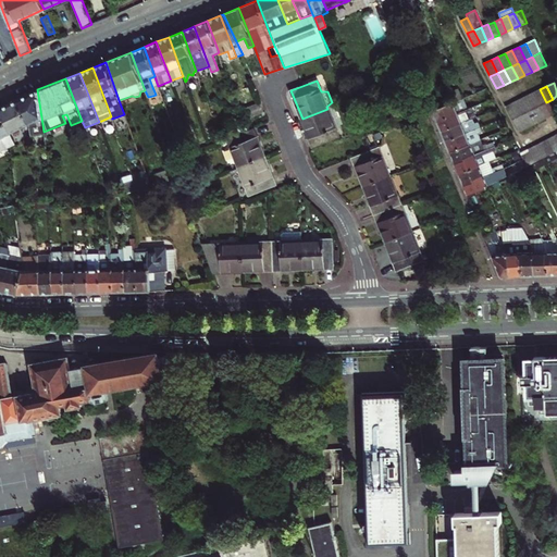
[(435,109),(428,88),(418,93),(426,113),(433,110),(435,109)]
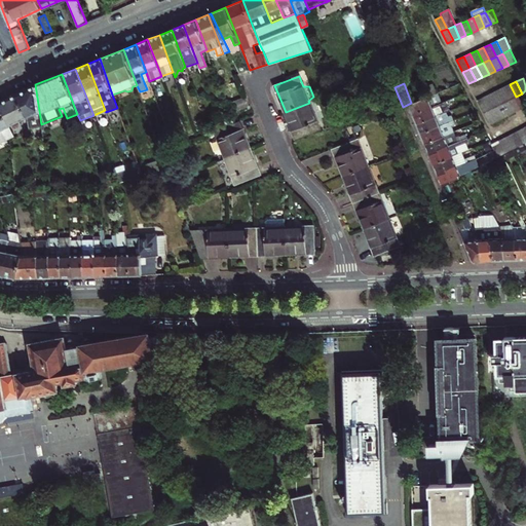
[(15,95),(27,117),(29,128),(42,126),(41,124),(35,84),(15,95)]
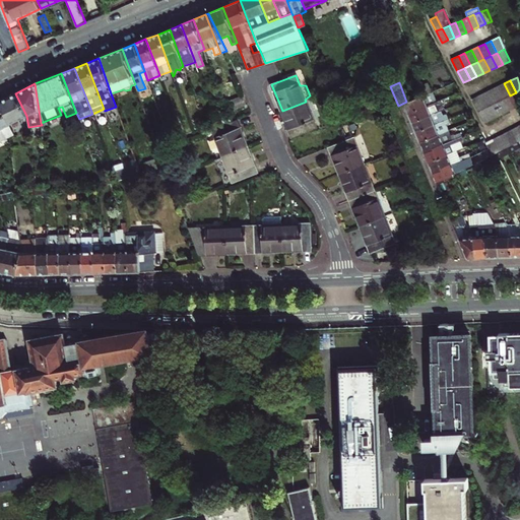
[(419,86),(423,95),(432,91),(428,83),(419,86)]
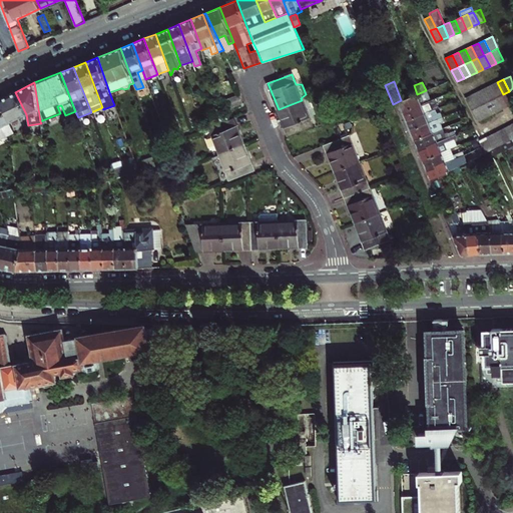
[(491,85),(496,97),(503,94),(497,82),(491,85)]
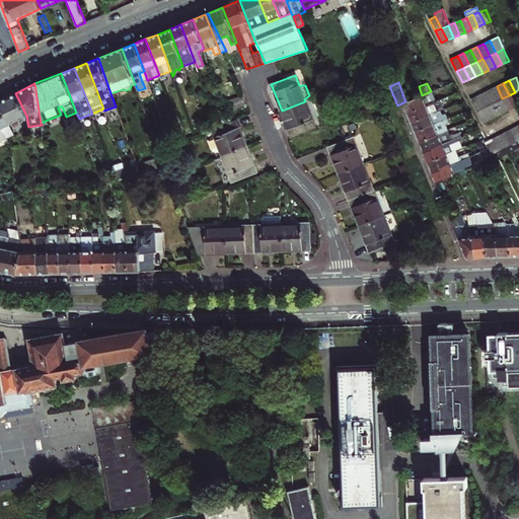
[(490,90),(496,101),(502,98),(497,86),(490,90)]
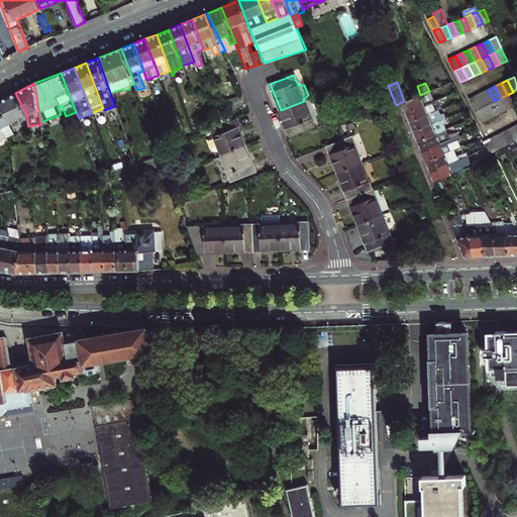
[(435,100),(431,90),(429,91),(420,95),(404,101),(402,102),(406,112),(435,100)]
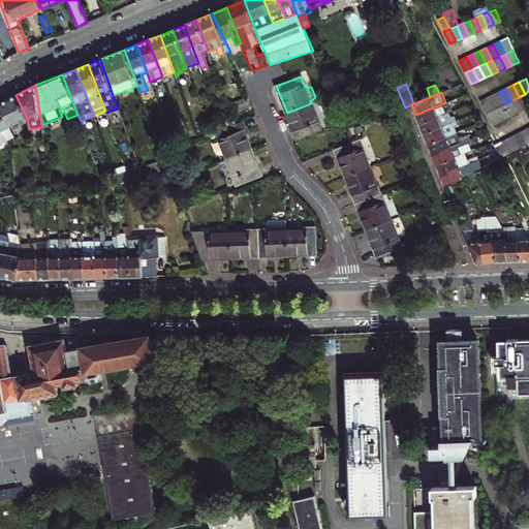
[(493,95),(499,106),(505,103),(499,92),(493,95)]
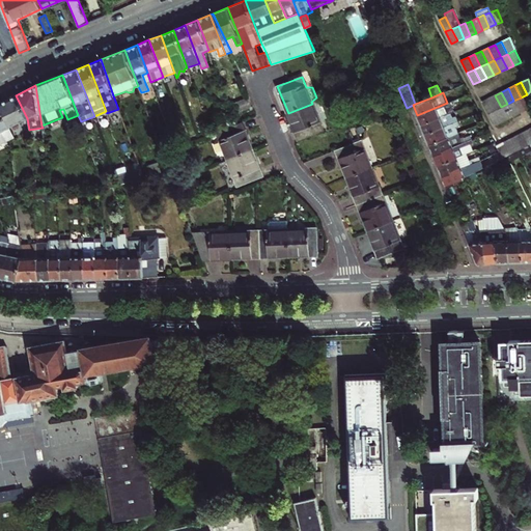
[(530,103),(527,94),(521,98),(527,110),(530,107),(530,103)]
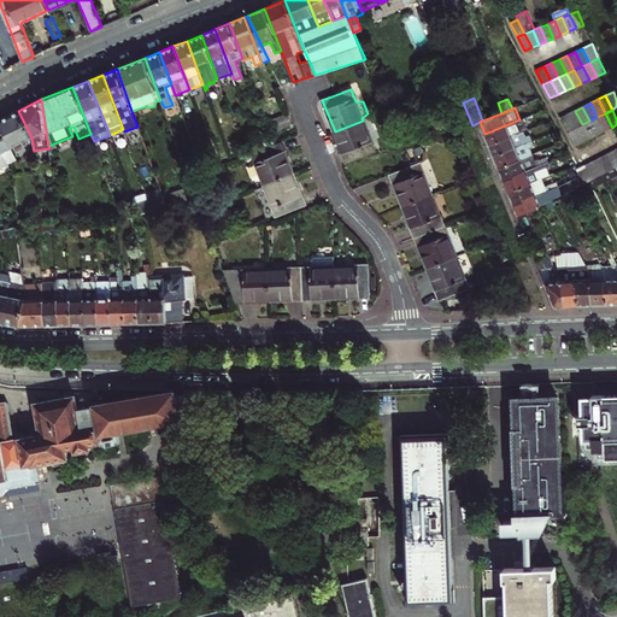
[(18,111),(0,119),(0,127),(10,148),(31,137),(18,111)]
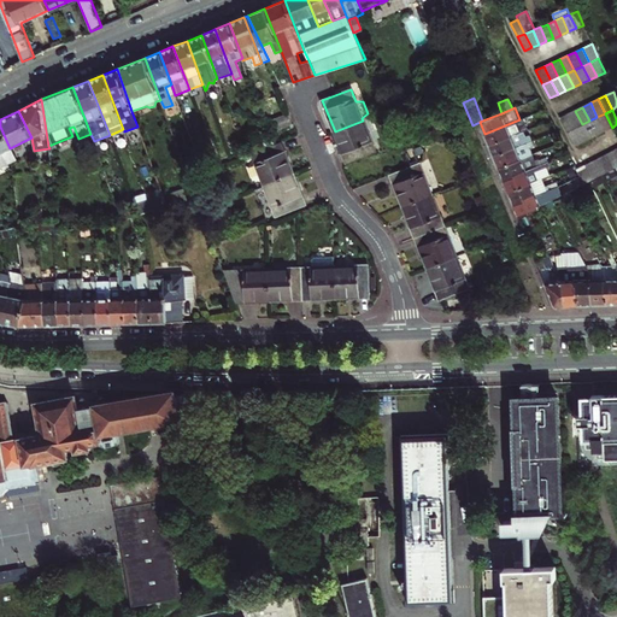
[(568,115),(575,128),(582,124),(575,111),(568,115)]
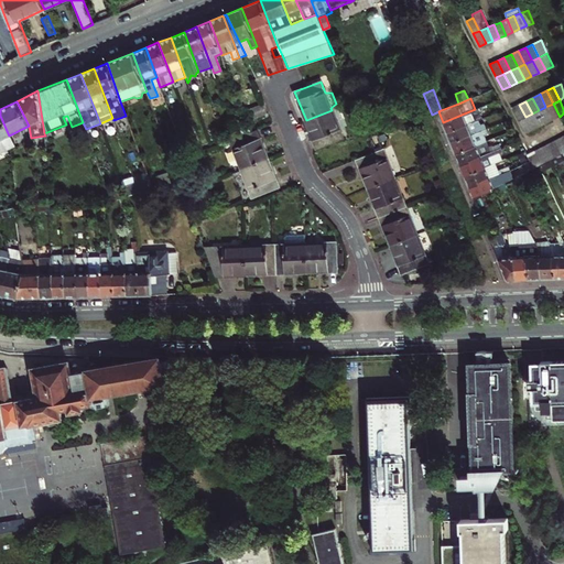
[(248,121),(267,114),(263,104),(243,111),(248,121)]
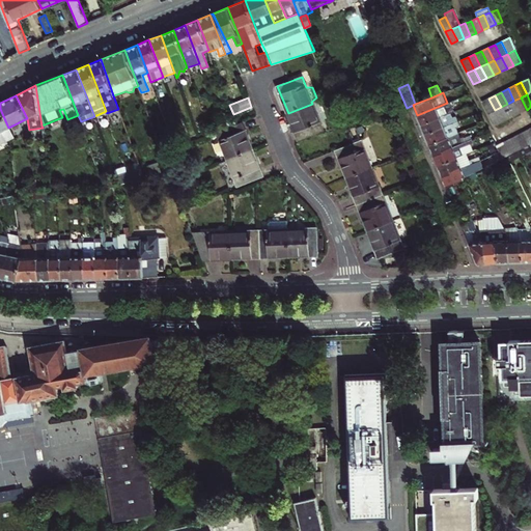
[(521,98),(513,101),(520,113),(527,110),(521,98)]
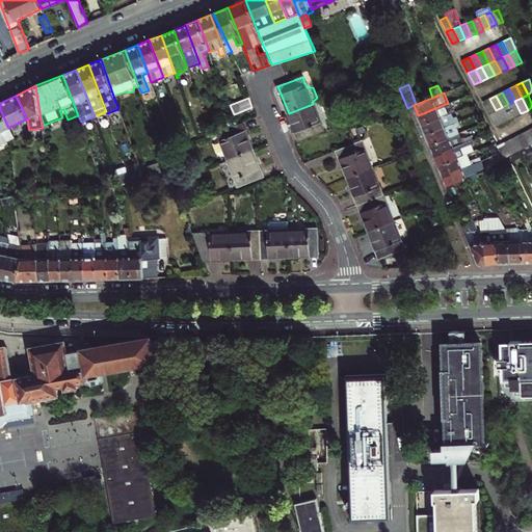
[(483,102),(489,113),(496,110),(489,99),(483,102)]
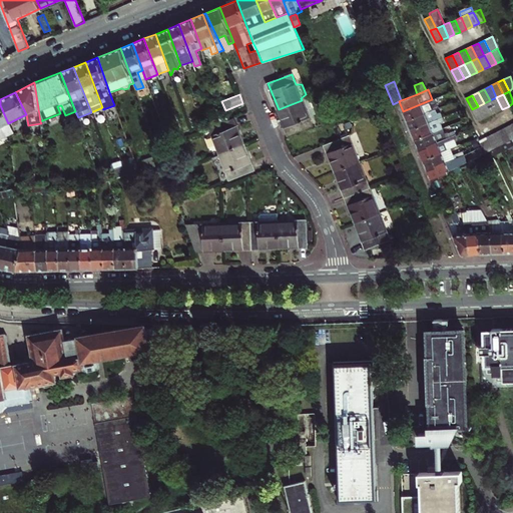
[(439,99),(437,97),(432,99),(403,111),(407,120),(434,109),(438,107),(436,101),(439,99)]
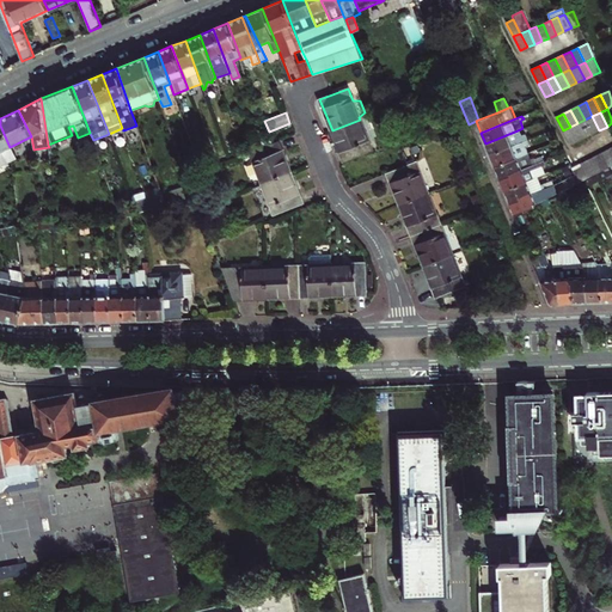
[(585,120),(592,134),(599,130),(592,116),(585,120)]
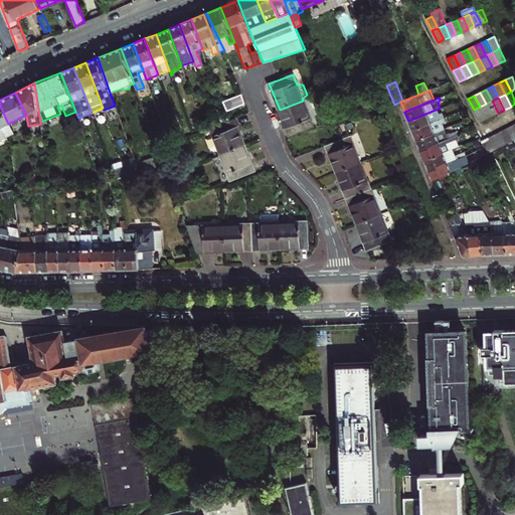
[(313,127),(303,101),(280,110),(290,136),(313,127)]
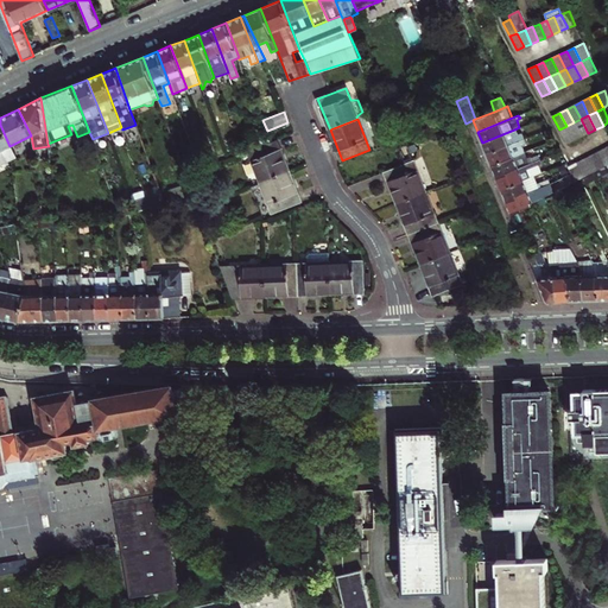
[(581,119),(574,122),(581,137),(588,133),(581,119)]
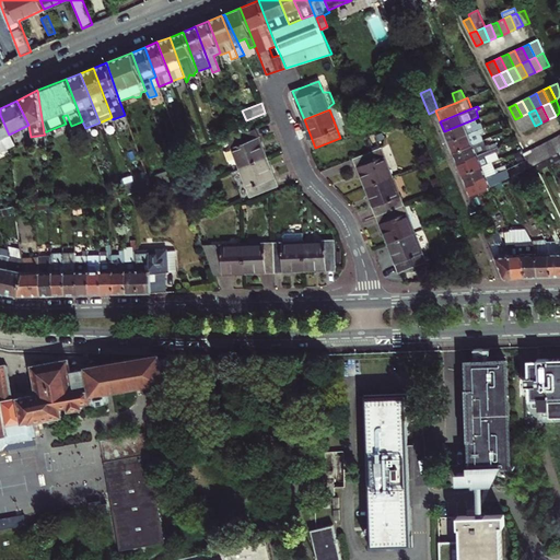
[(528,113),(522,116),(528,129),(535,126),(528,113)]
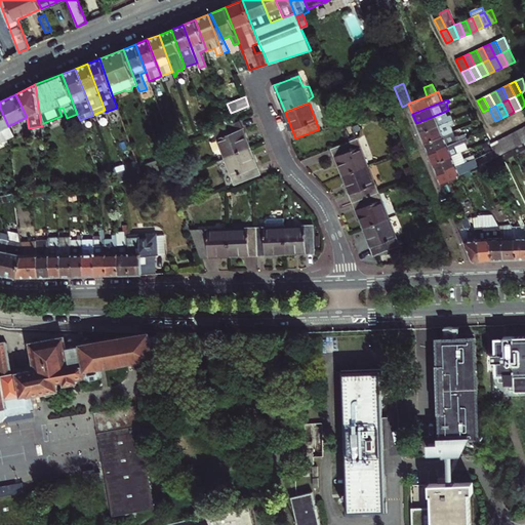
[(0,143),(4,140),(2,137),(7,135),(8,138),(13,136),(12,133),(8,126),(0,108),(0,143)]
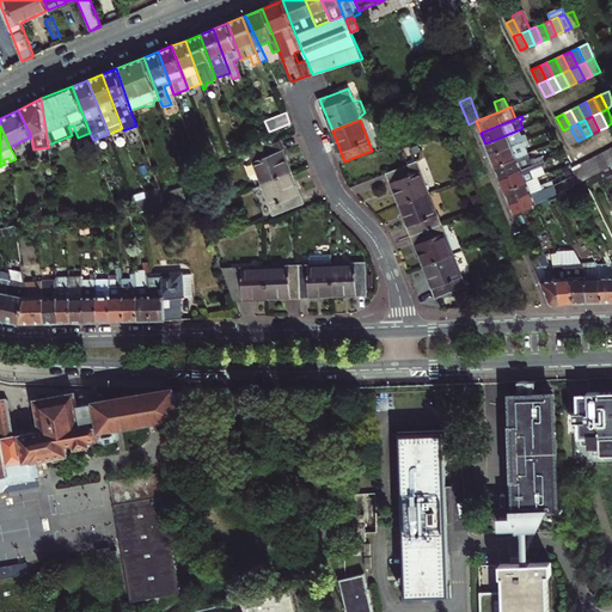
[(570,127),(563,130),(570,145),(577,141),(570,127)]
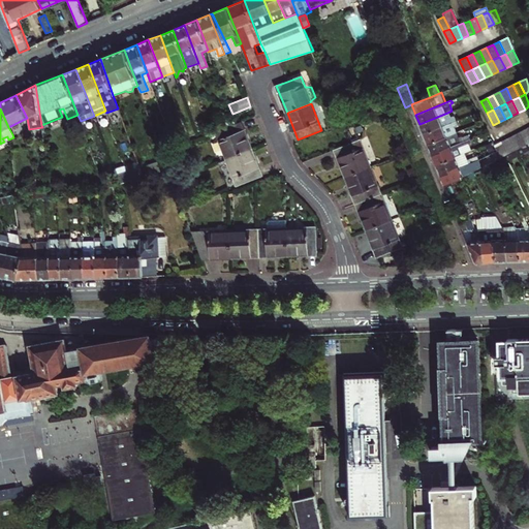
[(449,118),(447,113),(419,124),(424,134),(456,121),(457,121),(454,116),(449,118)]
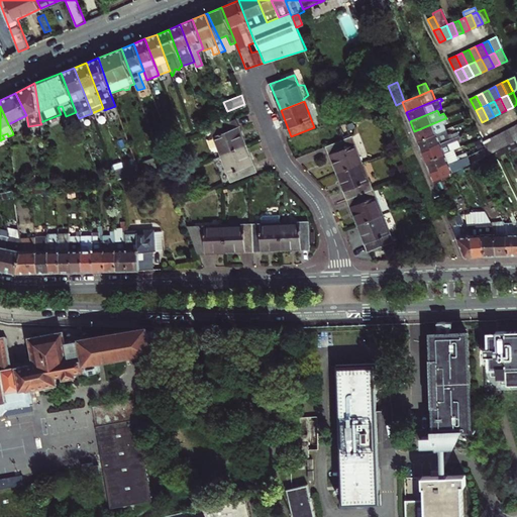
[(447,122),(445,118),(414,131),(418,141),(446,130),(443,124),(447,122)]
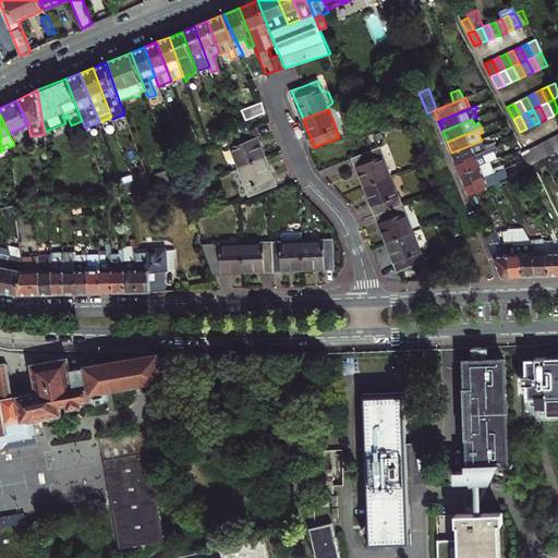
[(228,138),(239,168),(265,157),(253,129),(228,138)]
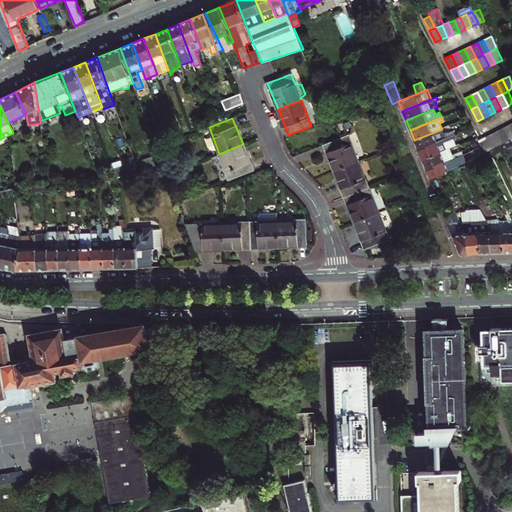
[(504,128),(498,131),(504,143),(510,139),(504,128)]
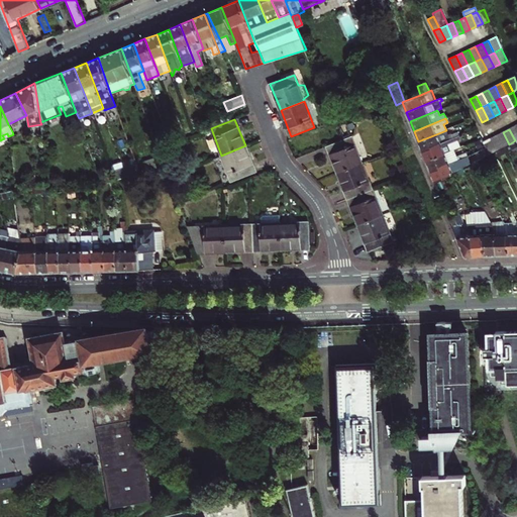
[(449,137),(446,130),(418,141),(422,151),(425,150),(424,148),(433,144),(434,145),(459,135),(457,131),(451,134),(450,136),(449,137)]
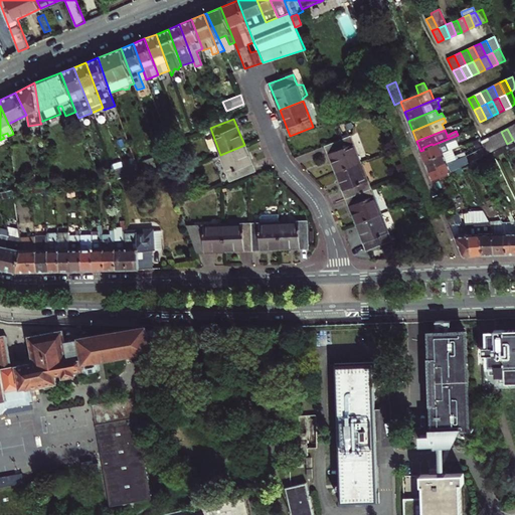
[(501,132),(494,135),(501,147),(504,145),(507,144),(501,132)]
